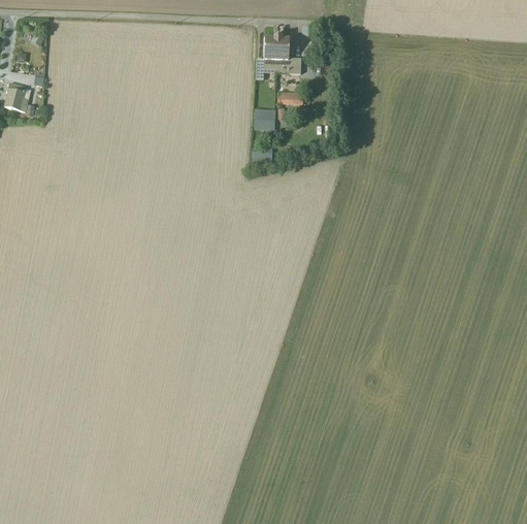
[(39,40),(42,36),(36,32),(33,37),(39,40)]
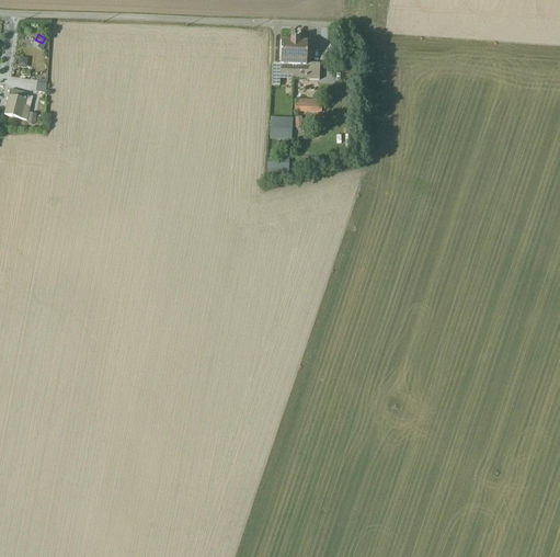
[(272,61),(272,82),(280,83),(280,77),(293,77),(293,74),(295,37),(290,36),(289,40),(281,38),(281,61),(272,61)]
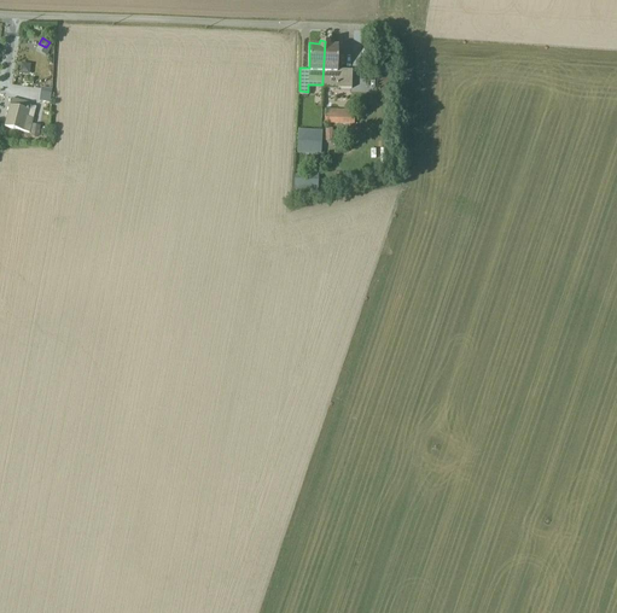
[(322,85),(351,86),(353,68),(337,66),(338,44),(330,44),(330,41),(325,41),(322,85)]
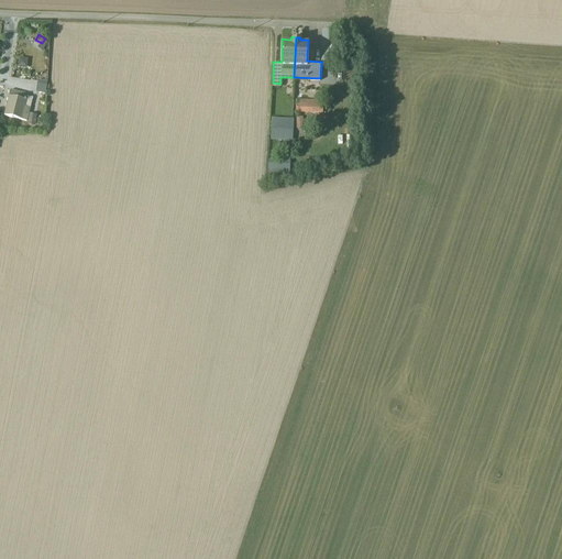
[(29,56),(19,55),(18,64),(26,66),(29,56)]
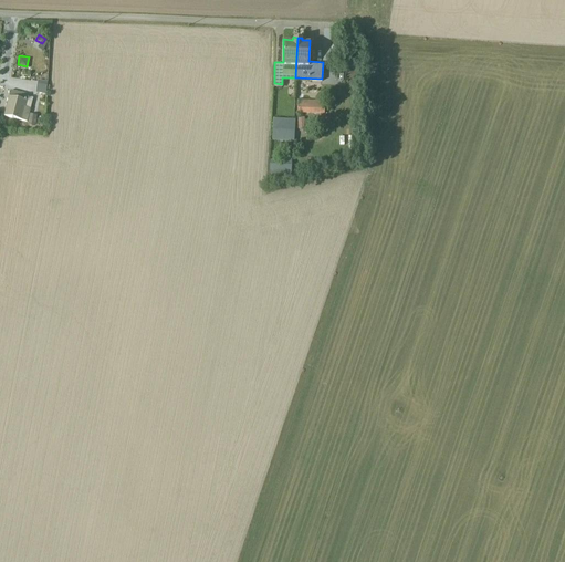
[(48,80),(38,79),(37,90),(46,92),(48,80)]
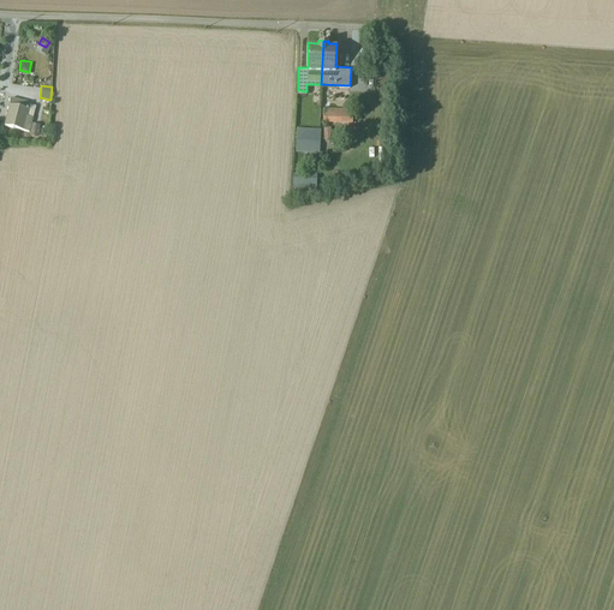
[(30,100),(12,95),(4,124),(30,130),(36,103),(30,102),(30,100)]
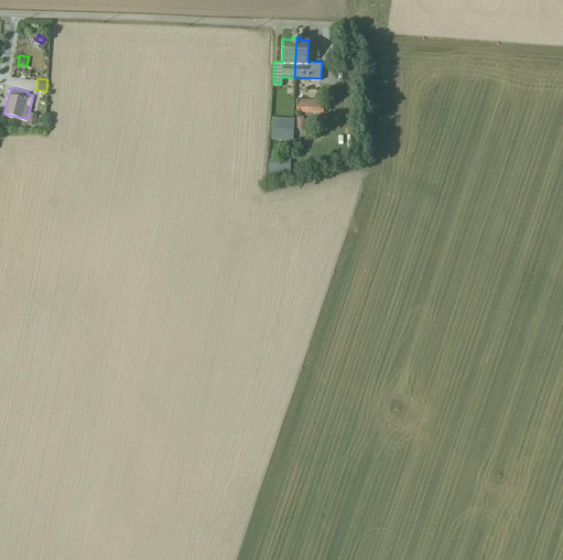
[(298,97),(296,110),(323,111),(323,110),(326,110),(327,101),(324,101),(324,98),(298,97)]
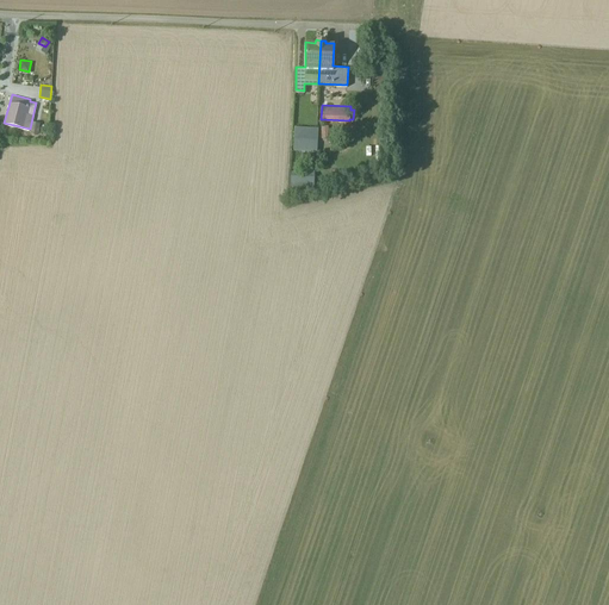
[(39,122),(32,120),(30,132),(38,133),(39,122)]
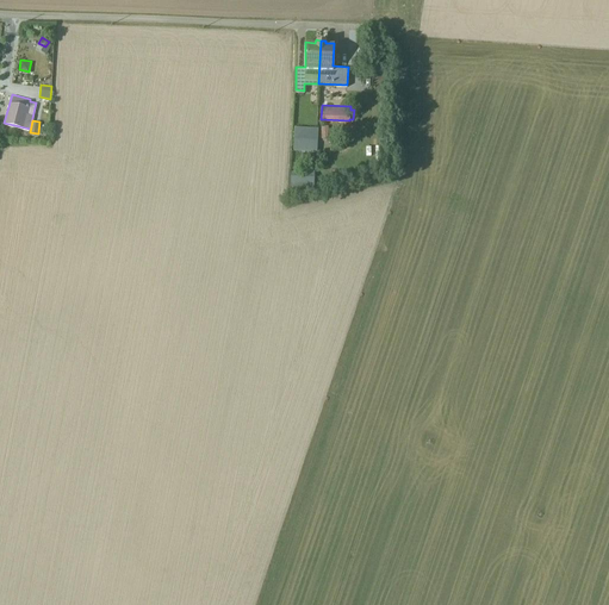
[(316,150),(317,126),(294,125),(293,150),(316,150)]
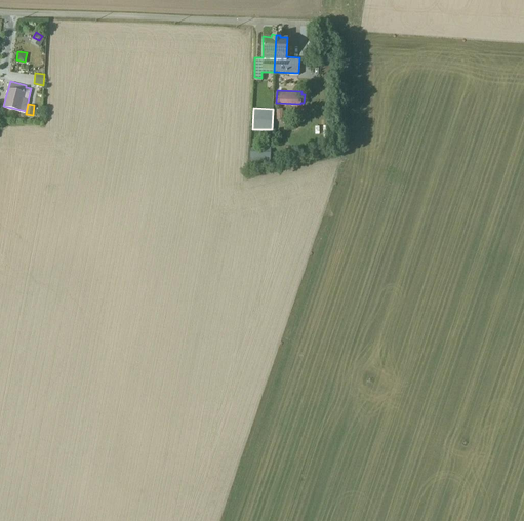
[(271,160),(271,150),(253,151),(253,161),(271,160)]
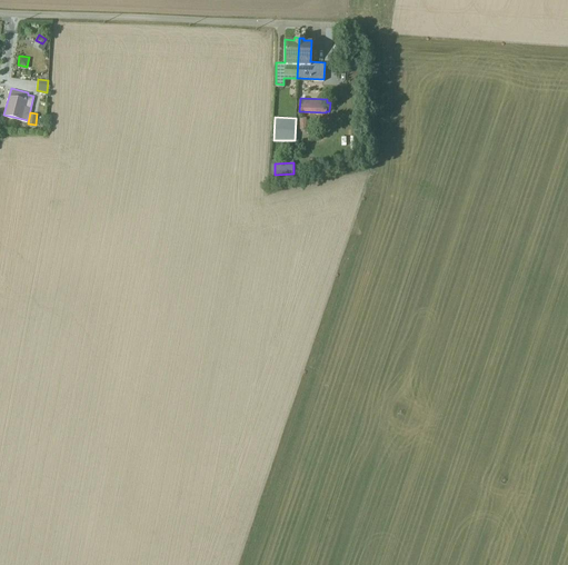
All buildings are outlined.
